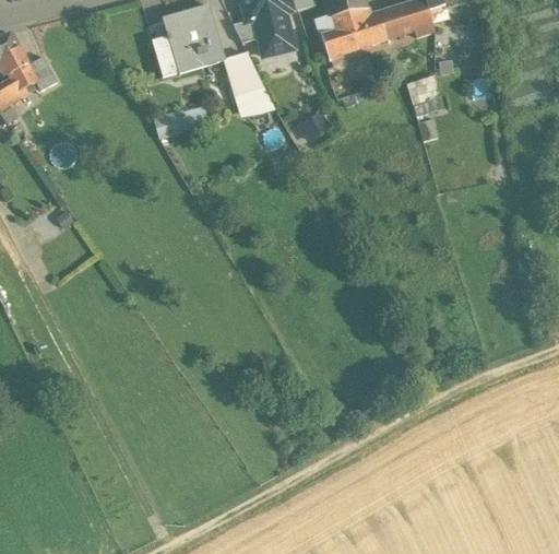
[(240,0),(245,20),(253,18),(258,36),(259,42),(290,34),(285,11),(293,10),(289,0),(240,0)]
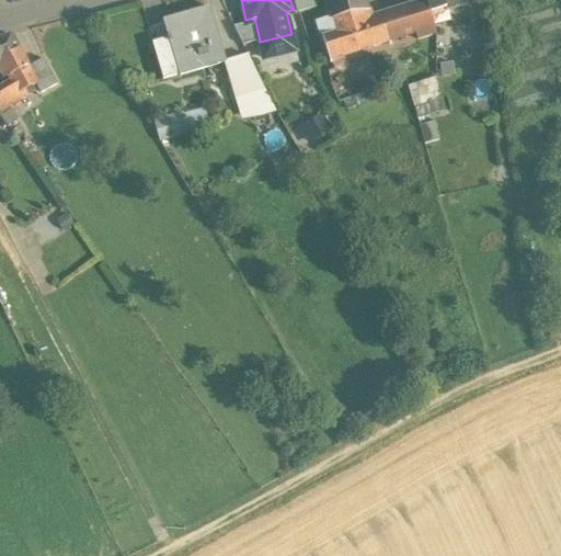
[(290,0),(294,10),(316,4),(315,0),(290,0)]
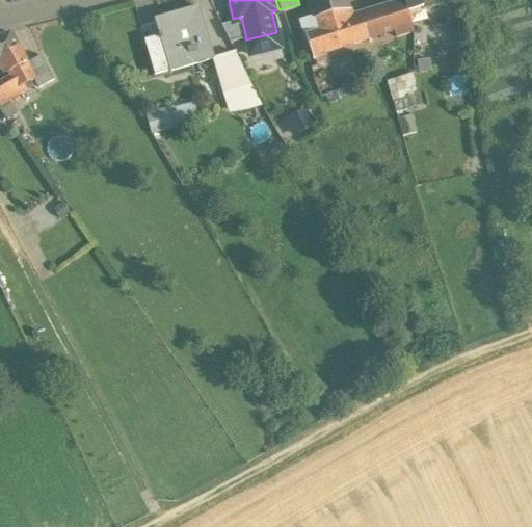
[(389,3),(358,12),(346,17),(344,7),(315,15),(314,12),(299,17),(311,51),(365,33),(393,25),(409,20),(406,8),(404,0),(398,0),(389,3)]
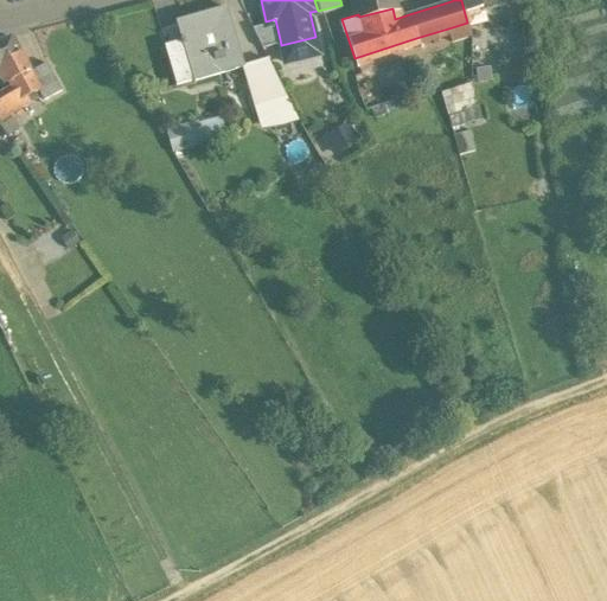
[(355,0),(358,14),(359,17),(393,8),(394,8),(391,0),(355,0)]
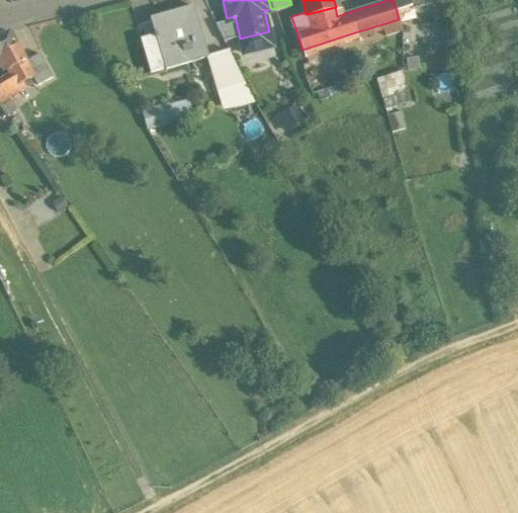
[(394,0),(396,8),(412,4),(411,0),(394,0)]
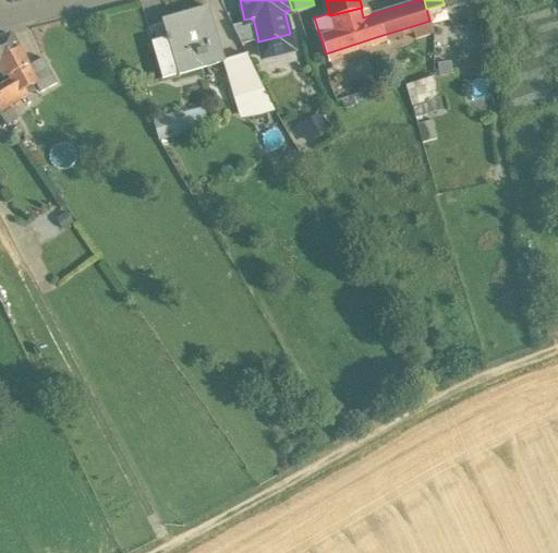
[(516,100),(557,93),(557,2),(555,3),(555,9),(513,15),(516,31),(531,28),(532,37),(522,38),(523,48),(508,51),(516,100)]
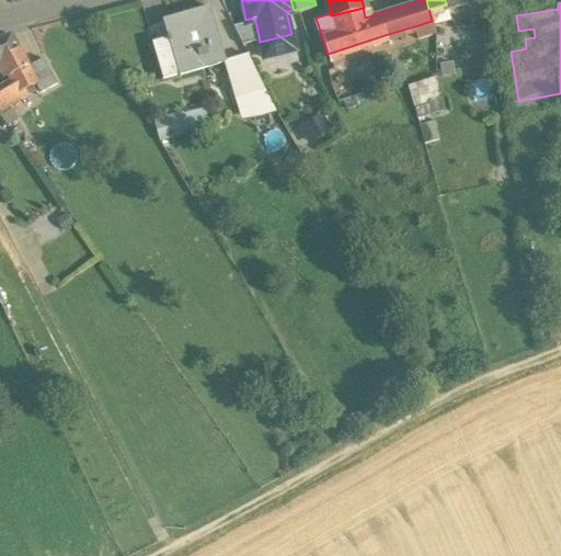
[(208,3),(163,16),(168,32),(167,33),(167,35),(151,38),(162,75),(179,70),(224,58),(225,57),(208,3)]
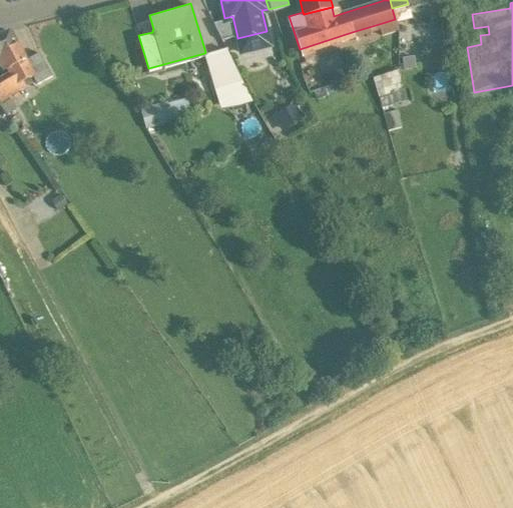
[(236,33),(232,16),(224,18),(212,21),(221,37),(236,33)]
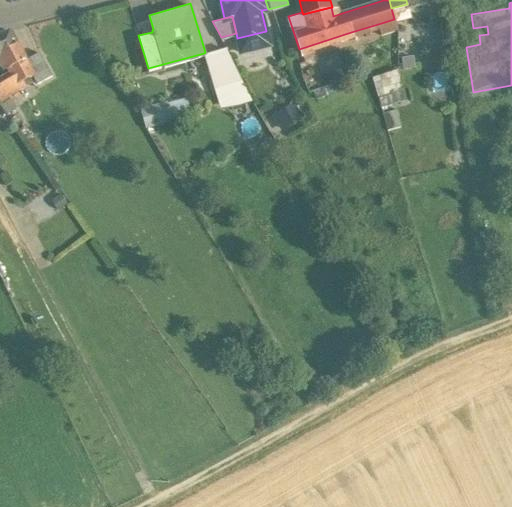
[(394,19),(378,24),(380,32),(397,27),(394,19)]
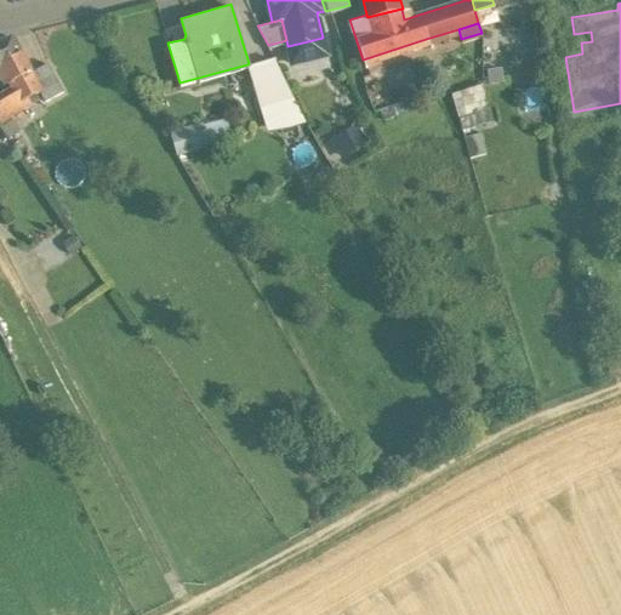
[(11,33),(0,36),(0,63),(9,79),(29,69),(11,33)]
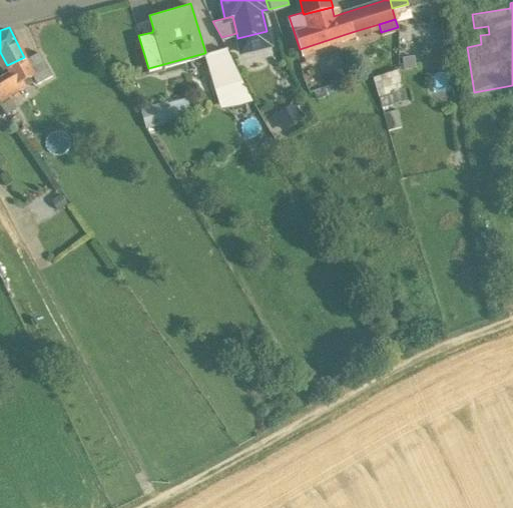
[(205,52),(204,53),(214,86),(240,78),(225,47),(205,52)]
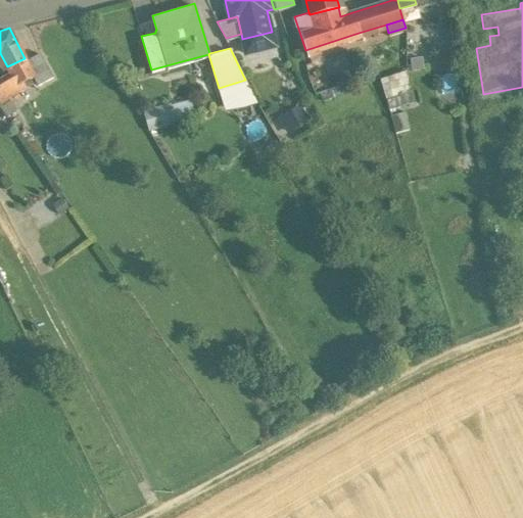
[(40,50),(26,58),(34,74),(33,75),(37,82),(52,74),(40,50)]
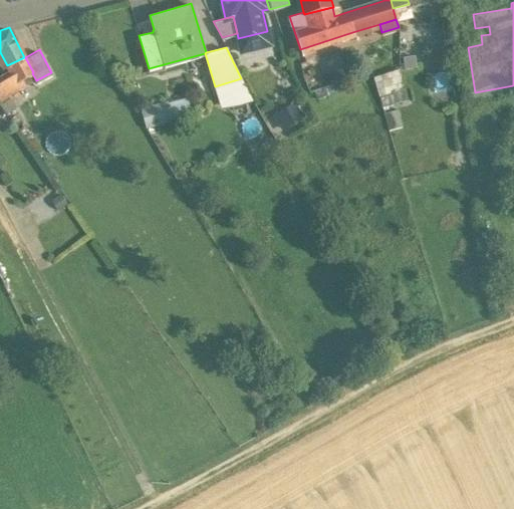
[(24,57),(7,65),(10,70),(19,85),(31,79),(29,74),(32,73),(33,72),(25,57),(24,57)]
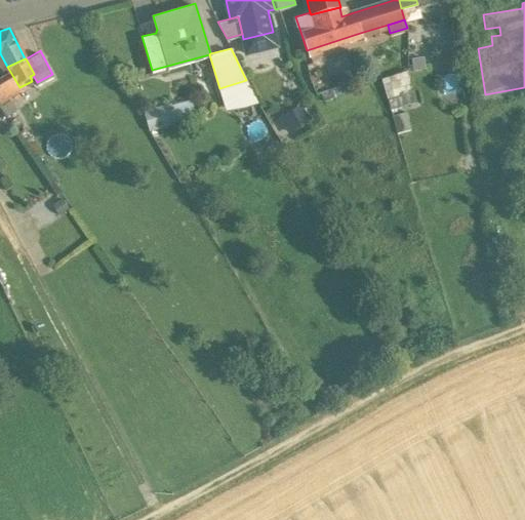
[(412,88),(407,69),(381,77),(387,95),(412,88)]
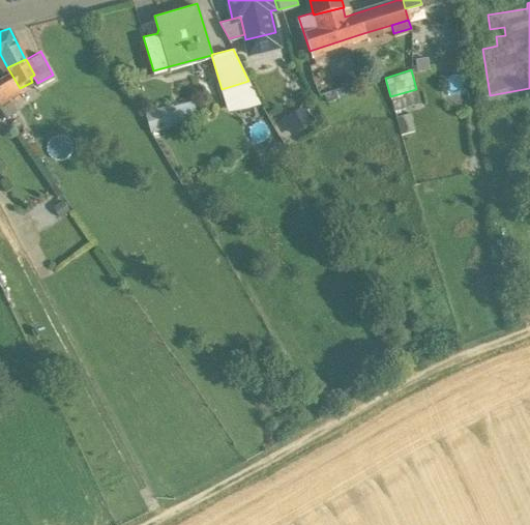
[(10,73),(0,78),(0,85),(7,95),(20,88),(10,73)]
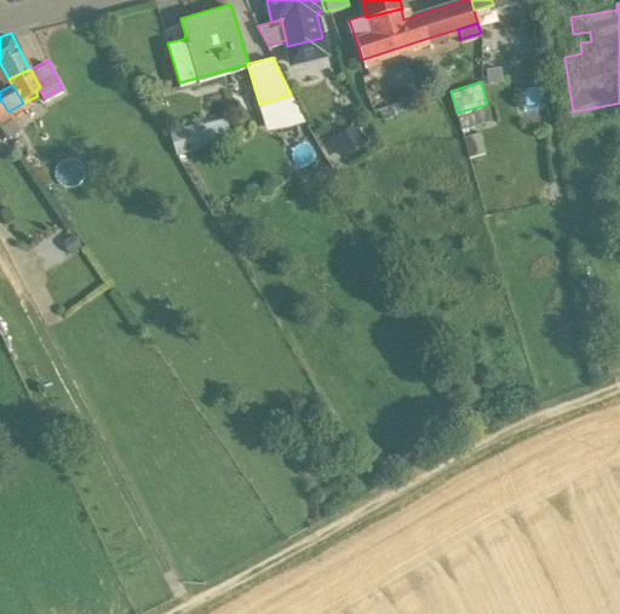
[(9,112),(0,99),(0,121),(0,122),(11,115),(9,112)]
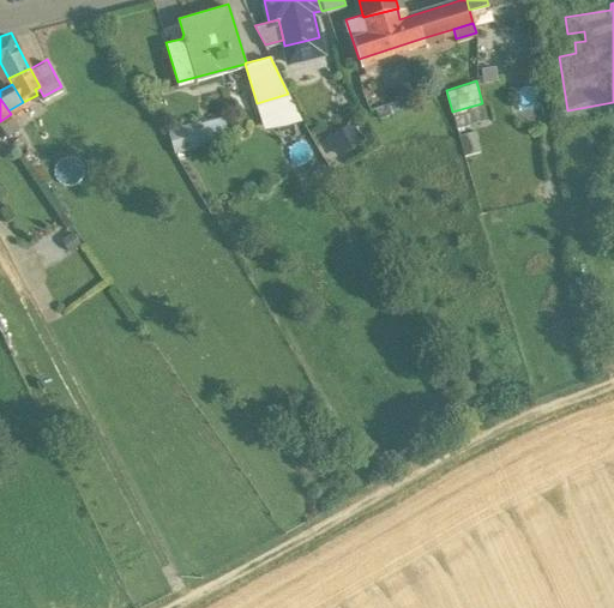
[(482,103),(452,112),(456,124),(487,114),(482,103)]
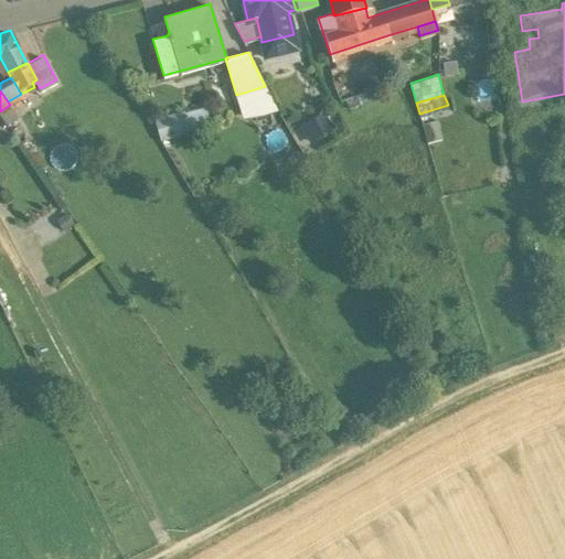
[(180,110),(155,118),(160,137),(185,129),(180,110)]
